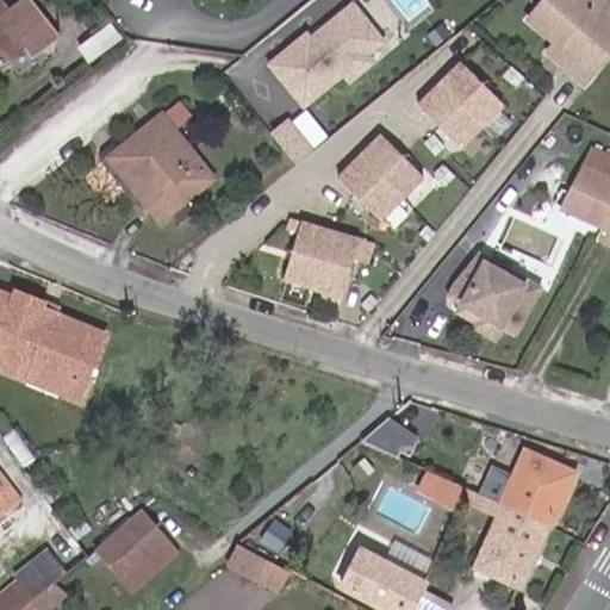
[(0,0),(0,64),(30,44),(35,49),(54,35),(27,4),(11,13),(0,0)]
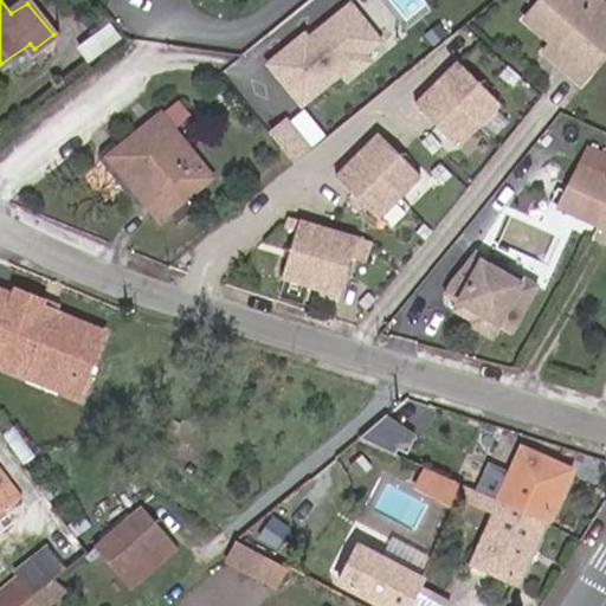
[(349,0),(346,0),(264,63),(302,111),(386,46),(349,0)]
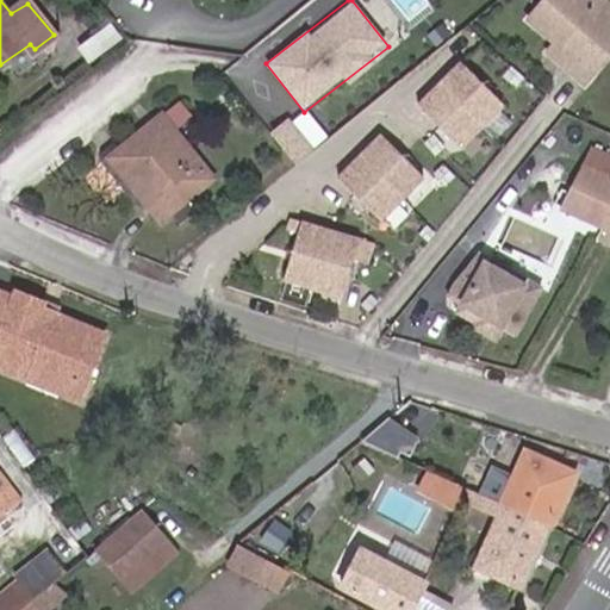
[(552,39),(543,49),(583,80),(609,45),(609,5),(604,0),(540,0),(527,17),(552,39)]
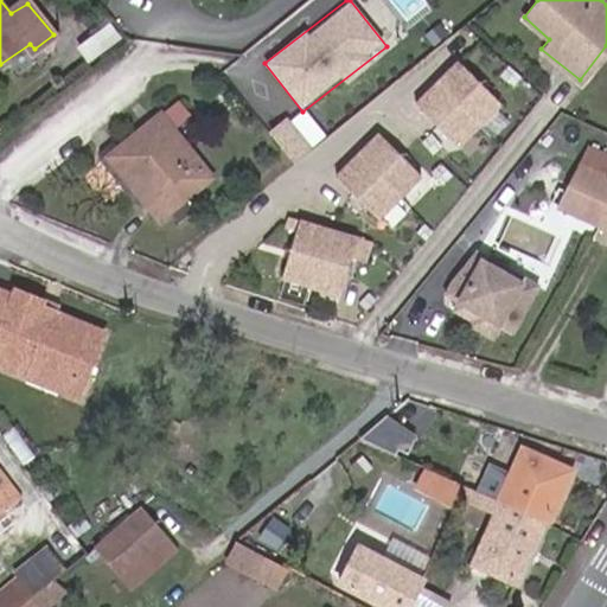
[(500,109),(455,69),(416,115),(460,153),(500,109)]
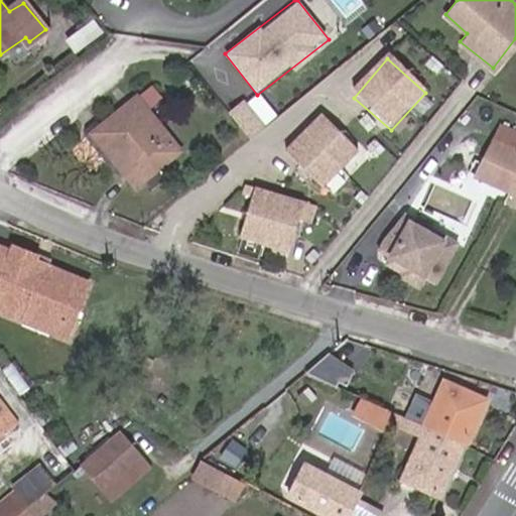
[(128,157),(145,179),(183,150),(140,96),(105,123),(130,155),(128,157)]
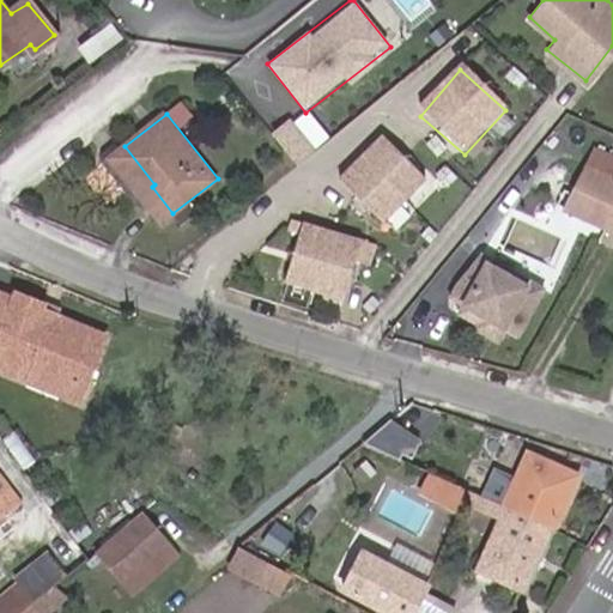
[(155,184),(125,146),(115,153),(145,193),(152,187),(155,184)]
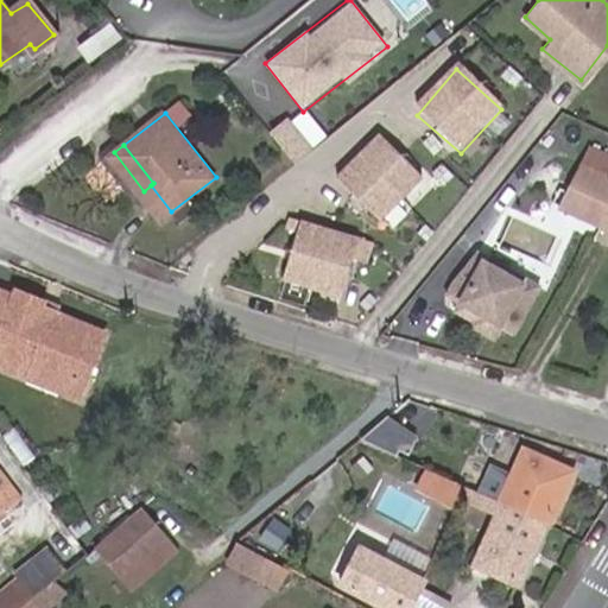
[(385,230),(405,209),(360,177),(387,151),(382,146),(342,190),(385,230)]
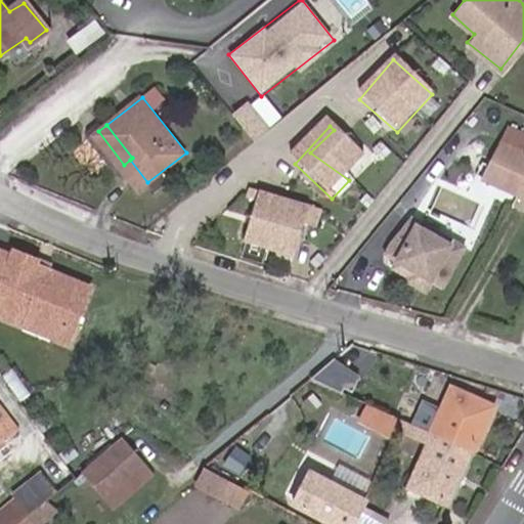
[(367,162),(334,130),(310,153),(349,180),(367,162)]
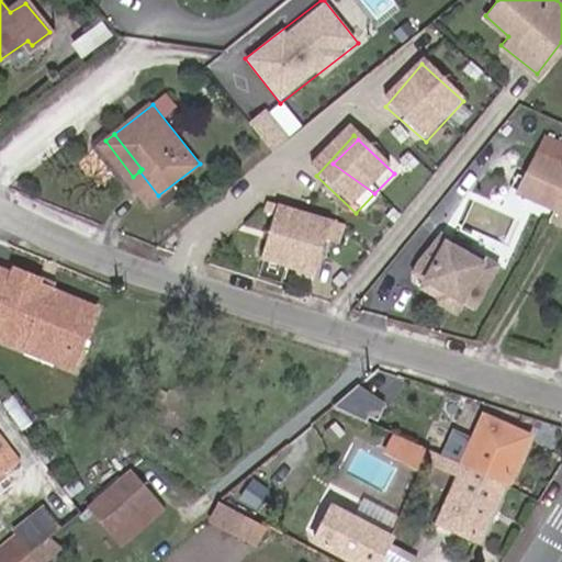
[(561,150),(541,143),(536,156),(561,165),(561,150)]
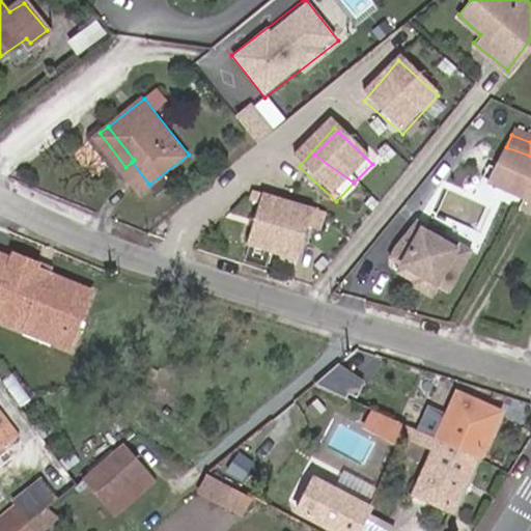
[(530,156),(506,147),(490,182),(530,201),(530,156)]
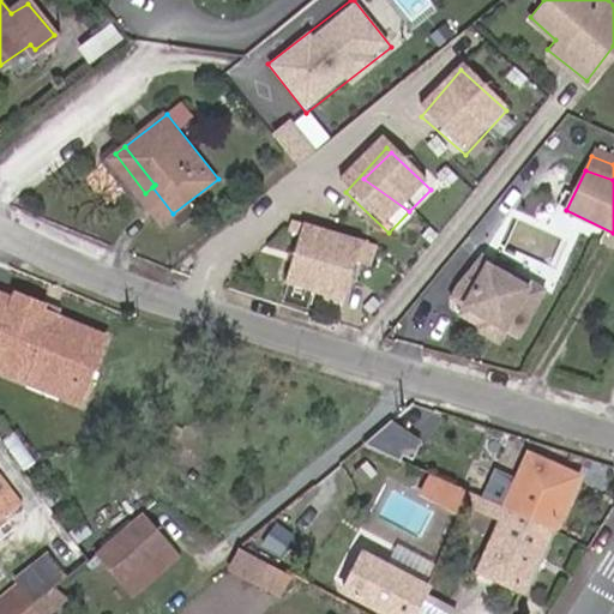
[(173,214),(152,187),(145,193),(166,221),(173,214)]
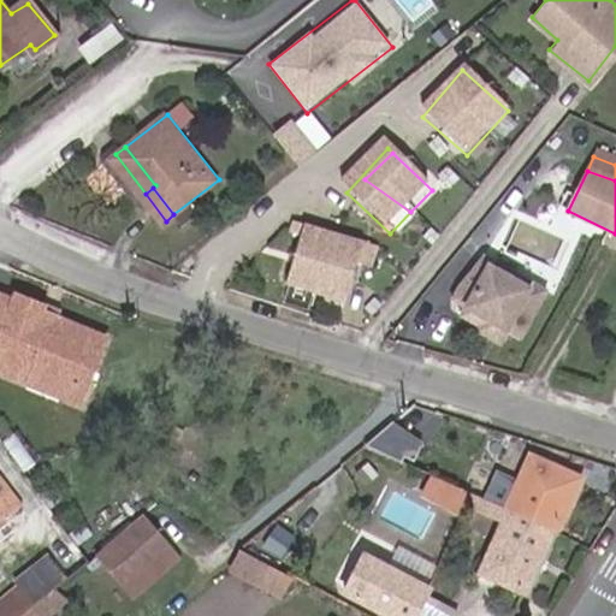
[(306,221),(286,279),(342,297),(360,240),(306,221)]
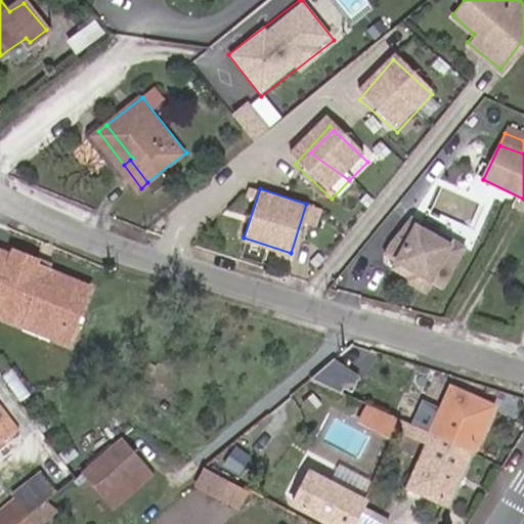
[(469,249),(410,216),(386,259),(444,292),(469,249)]
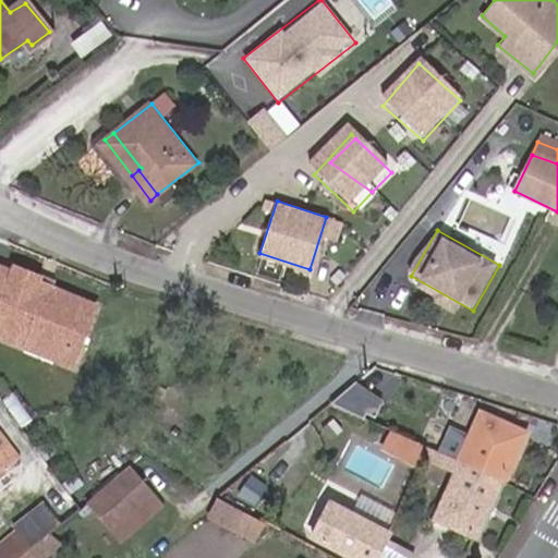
[(0,261),(0,304),(7,307),(0,322),(0,329),(33,342),(39,328),(85,347),(102,303),(44,279),(46,275),(23,265),(21,269),(0,261)]
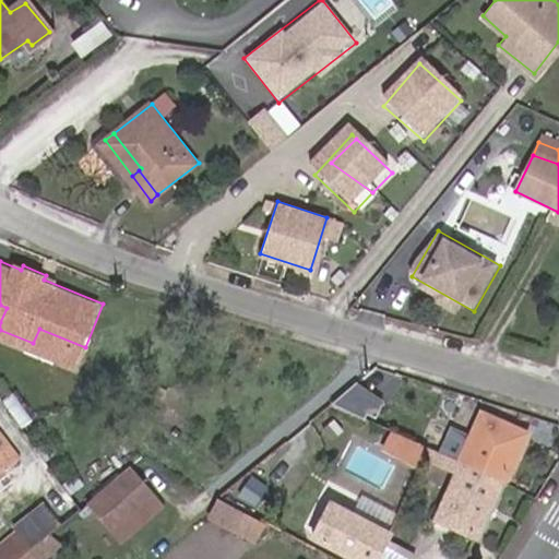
[(39,329),(33,343),(80,361),(85,347),(39,329)]
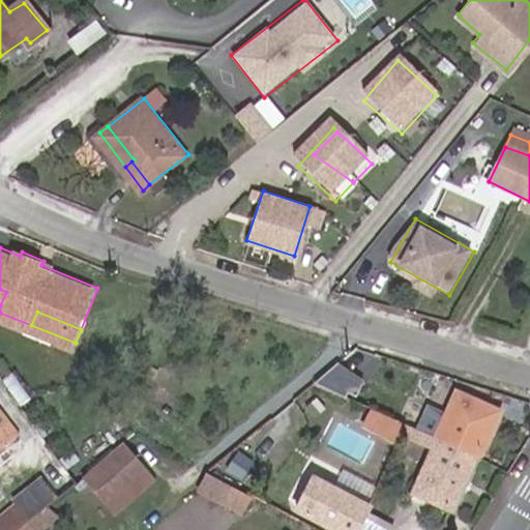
[(365,380),(336,362),(314,384),(354,401),(365,380)]
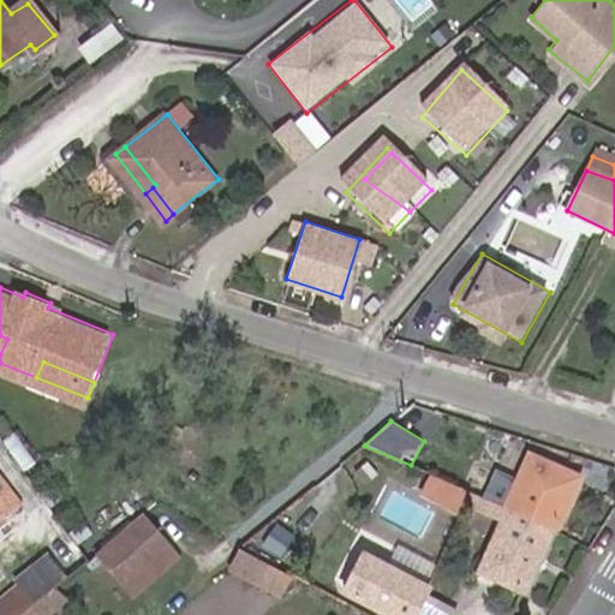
[(520,481),(499,472),(483,501),(553,536),(578,479),(532,458),(520,481)]
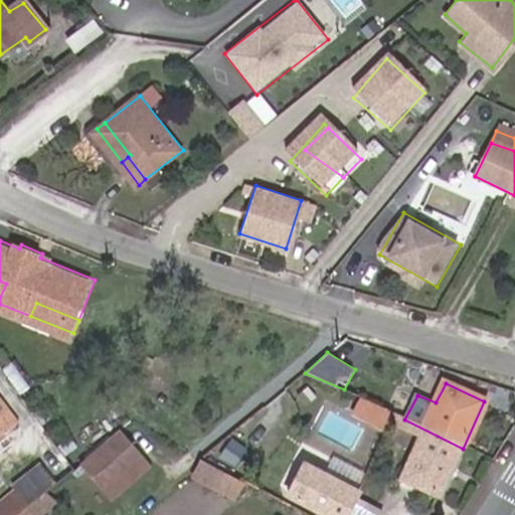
[(0,437),(16,424),(0,404),(0,437)]
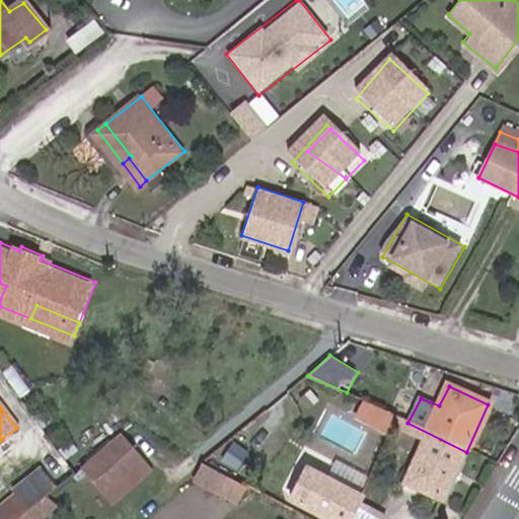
[(401,420),(396,430),(422,443),(401,483),(441,501),(466,452),(408,423),(401,420)]
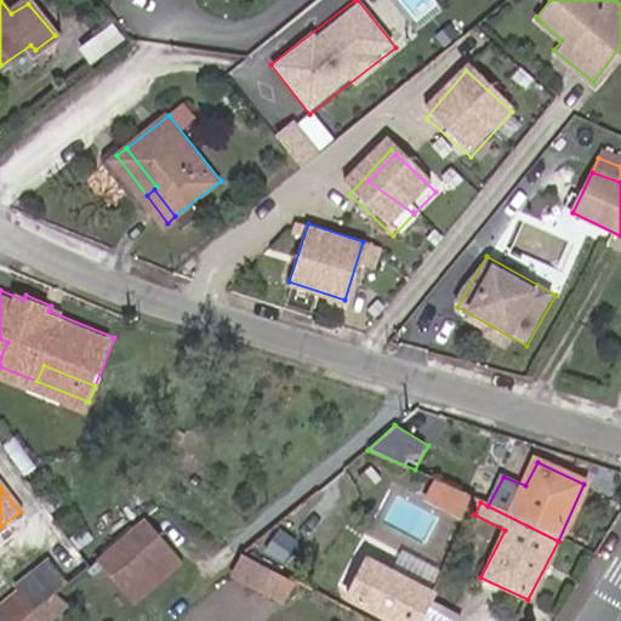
[(126,592),(171,554),(144,523),(100,560),(126,592)]
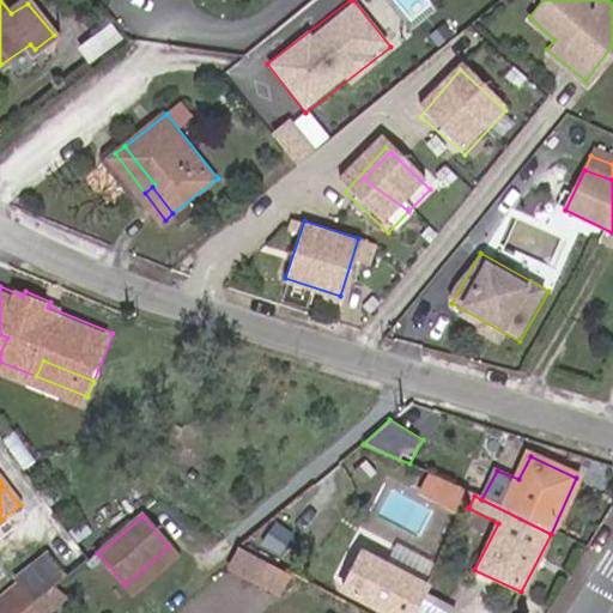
[(169,547),(125,584),(133,594),(177,556),(169,547)]
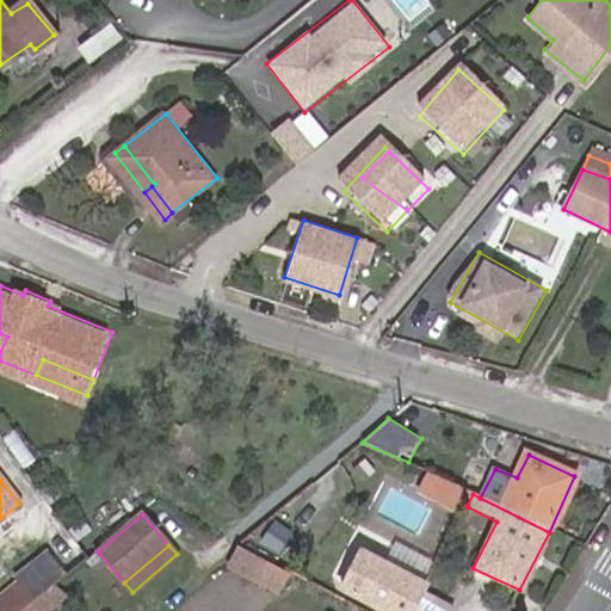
[(240,550),(229,566),(278,592),(288,574),(240,550)]
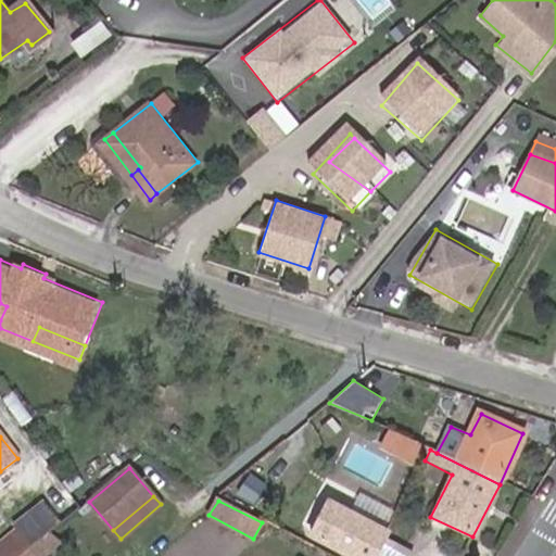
[(354,555),(374,555),(376,553),(384,539),(388,531),(330,502),(315,535),(354,555)]
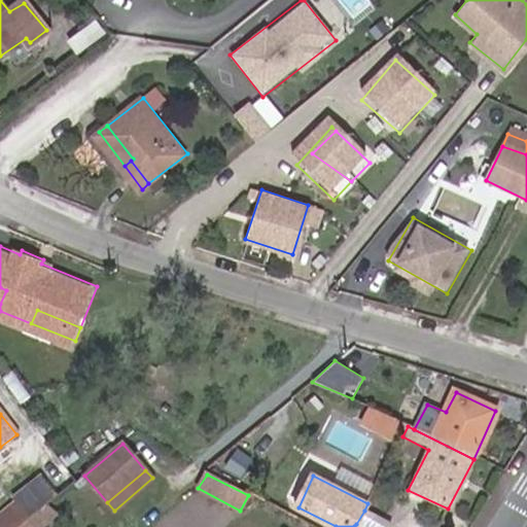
[(0,526),(20,526),(47,505),(30,486),(13,500),(16,503),(0,517),(0,526)]
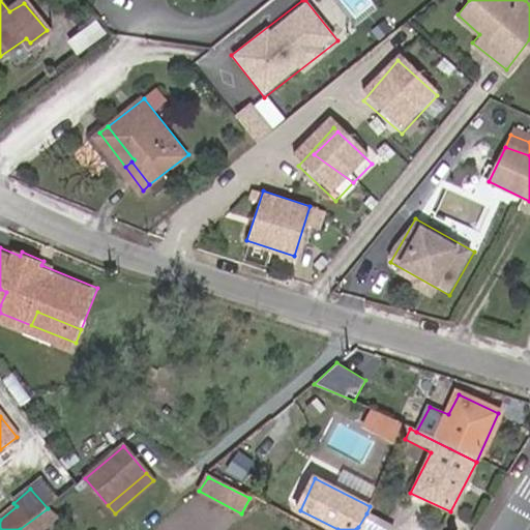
[(20,529),(41,529),(57,518),(48,508),(20,529)]
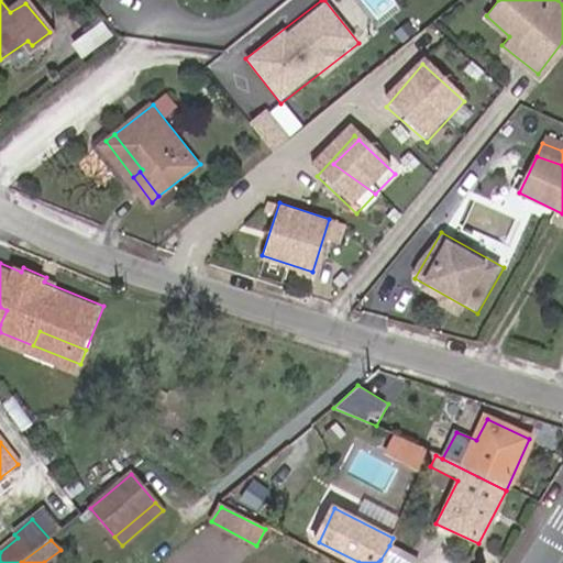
[(418,562),(419,561),(389,545),(381,560),(386,562),(418,562)]
